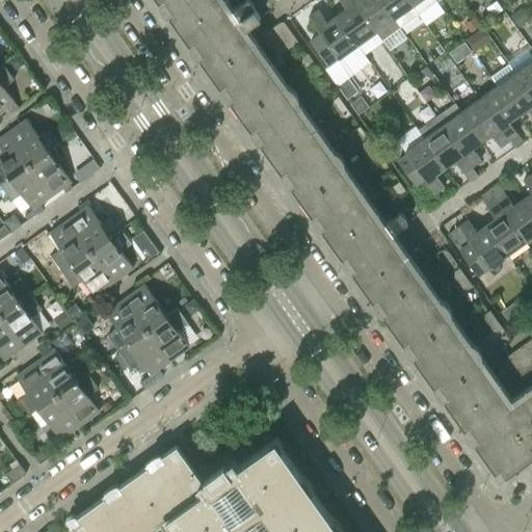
[(531,390),(510,406),(433,299),(388,236),(407,221),(407,220),(406,218),(404,216),(403,214),(401,212),(400,212),(380,225),(241,30),(260,17),(255,9),(255,6),(254,5),(253,3),(251,2),(249,0),(244,0),(229,12),(219,0),(158,0),(220,86),(224,82),(235,97),(230,101),(250,129),(256,125),(266,139),(261,143),(281,171),(286,168),(296,183),(291,186),(312,214),(317,211),(327,225),(322,229),(464,428),(469,425),(479,439),(474,443),(495,471),(500,468),(505,475),(531,455),(531,390)]
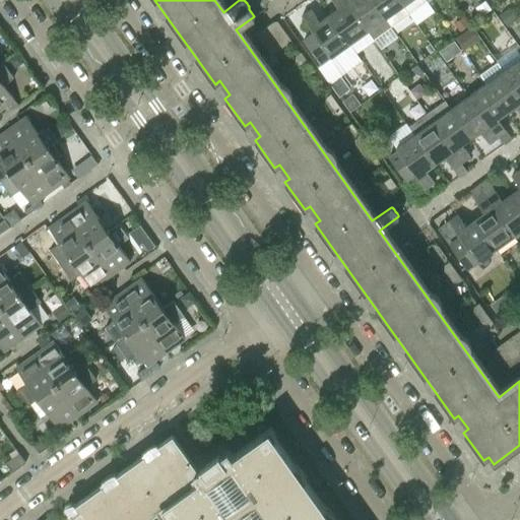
[(367,30),(344,0),(331,0),(337,8),(328,14),(349,44),(367,30)]
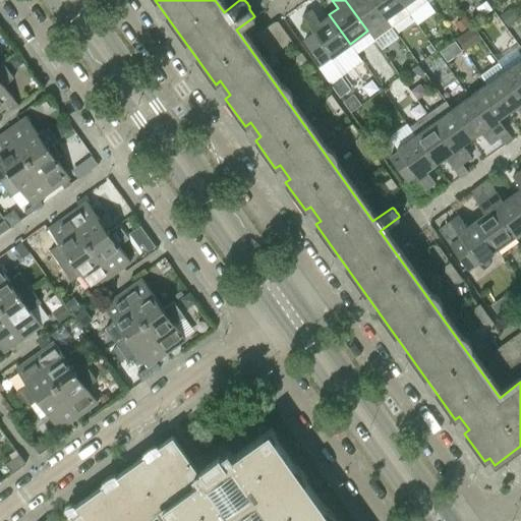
[(392,26),(372,0),(345,0),(367,31),(373,39),(392,26)]
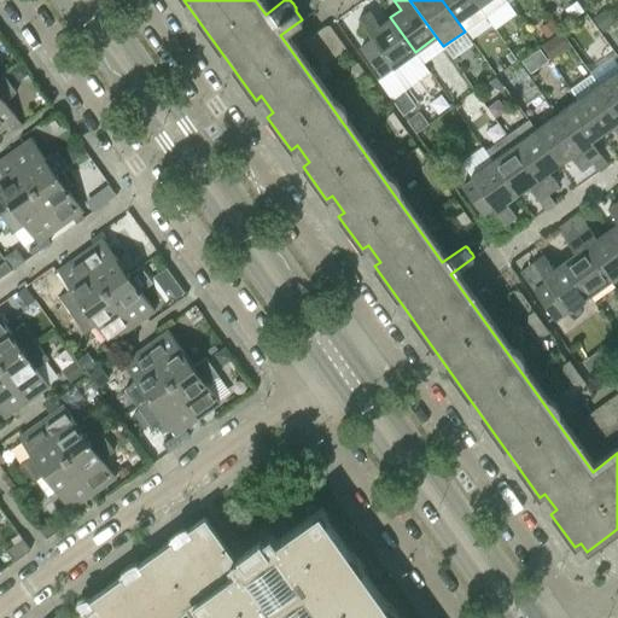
[(485,16),(473,0),(442,0),(465,31),(485,16)]
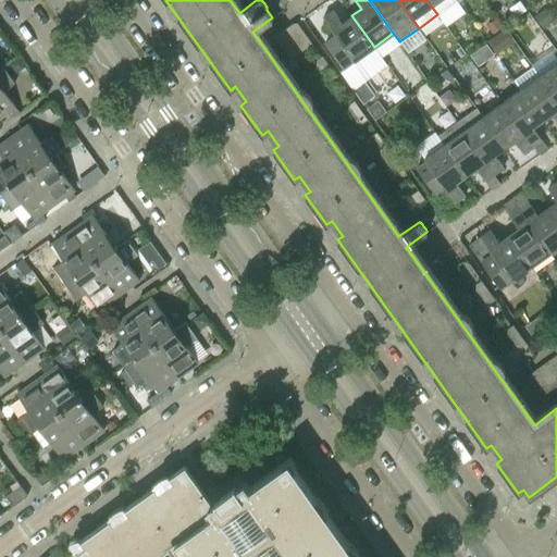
[(456,0),(426,0),(437,14),(457,1),(456,0)]
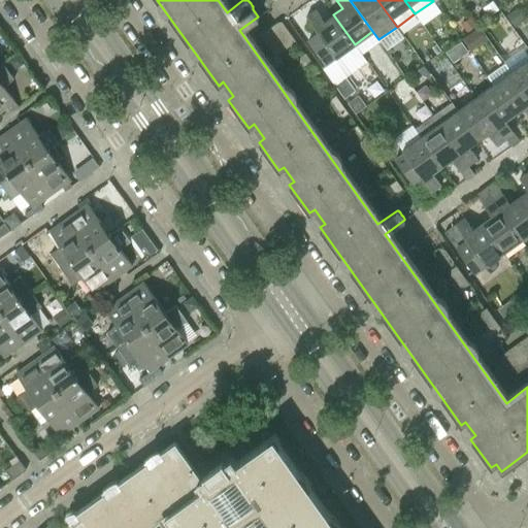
[(355,44),(333,14),(324,22),(316,9),(305,17),(318,33),(307,40),(325,65),(355,44)]
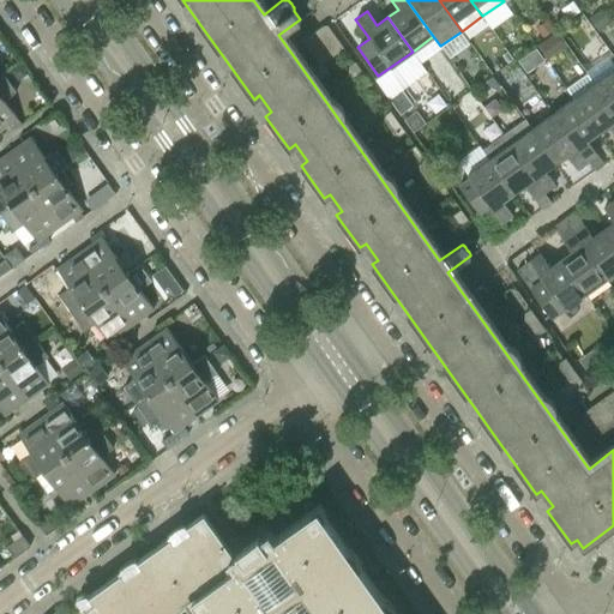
[(343,48),(329,28),(329,26),(326,25),(325,25),(324,25),(323,25),(321,26),(302,40),(320,65),(343,48)]
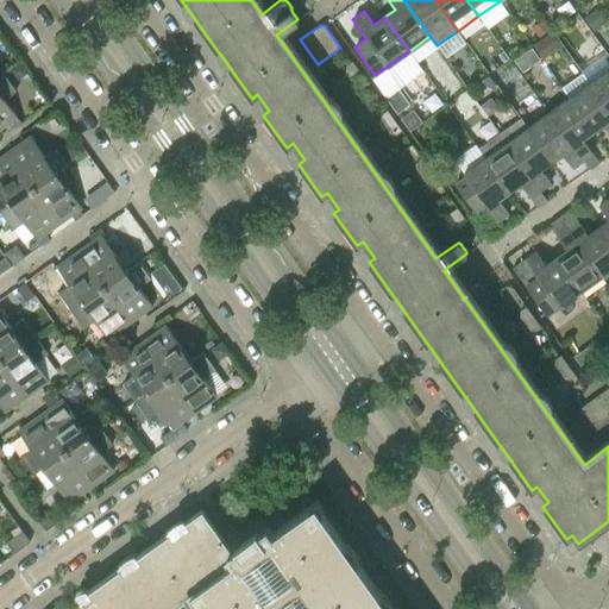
[(359,71),(352,61),(346,64),(345,70),(351,77),(359,71)]
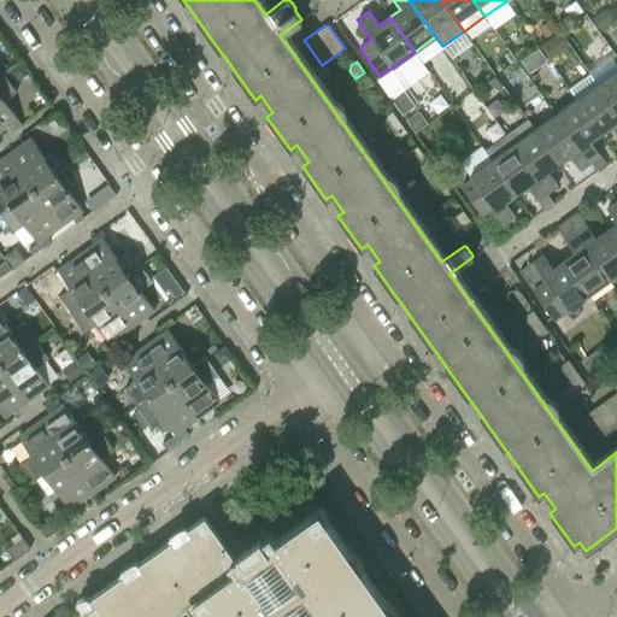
[(616,69),(597,83),(616,111),(616,69)]
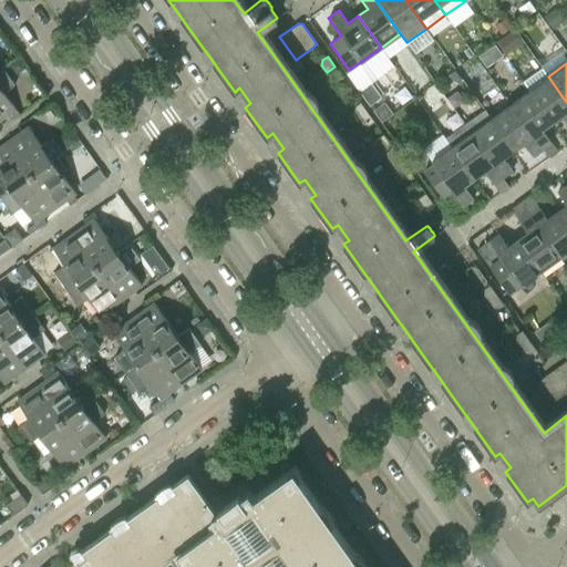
[(341,75),(334,66),(327,72),(331,79),(336,80),(341,75)]
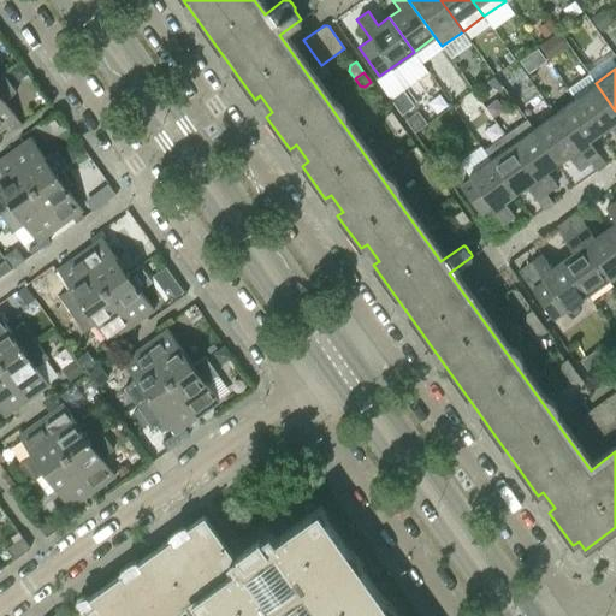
[(17,118),(4,100),(16,92),(3,73),(0,75),(0,129),(7,125),(17,118)]
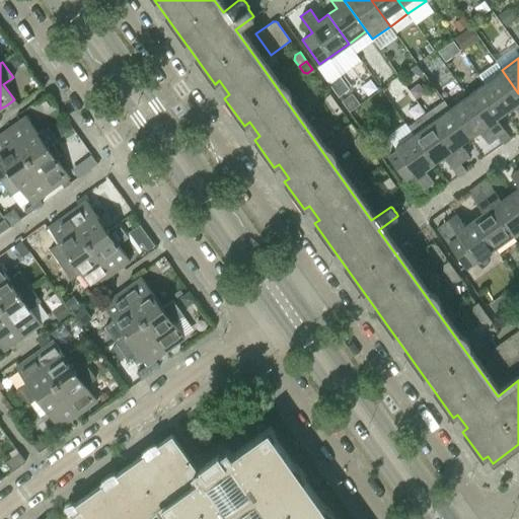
[(496,62),(478,75),(485,83),(505,113),(514,105),(517,109),(518,112),(518,93),(502,70),(496,62)]
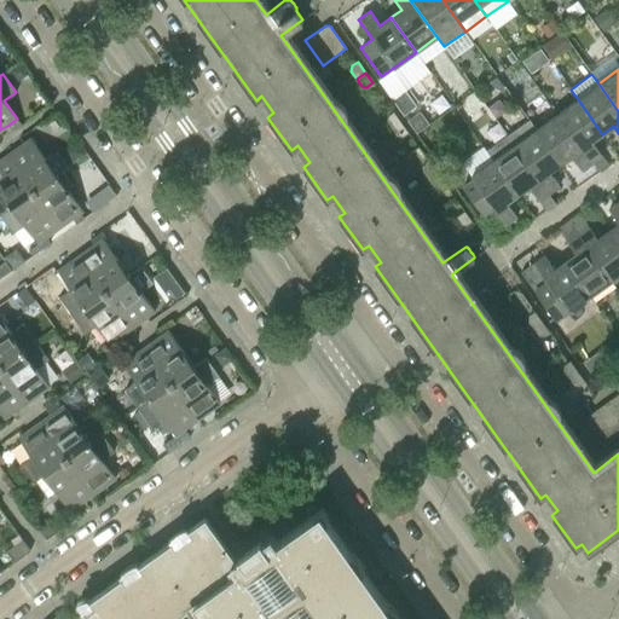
[(404,90),(392,98),(403,113),(414,104),(404,90)]
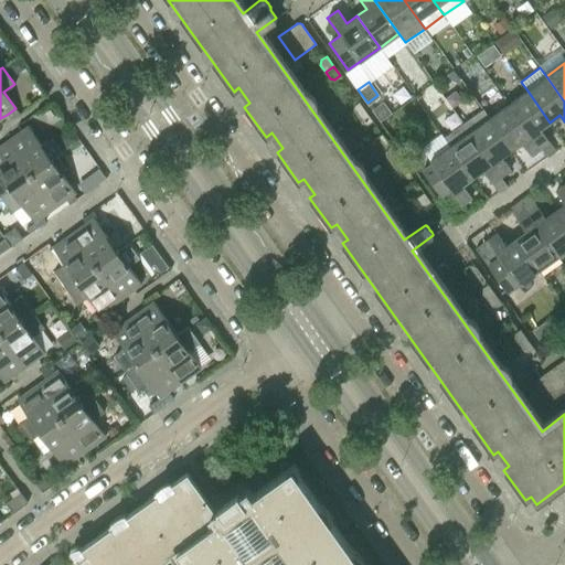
[(528,91),(508,105),(540,149),(550,142),(543,134),(540,129),(550,123),(528,91)]
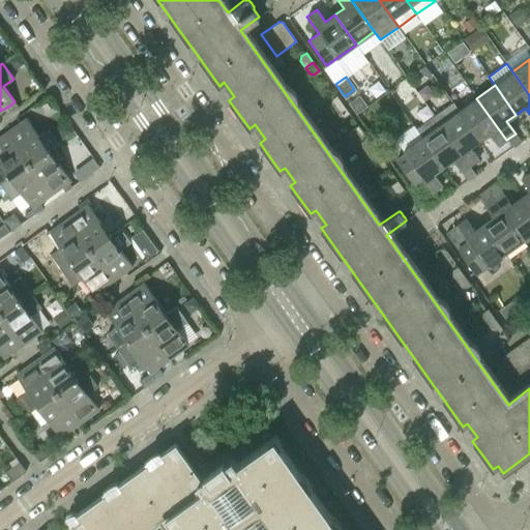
[(343,105),(336,95),(332,99),(331,104),(335,110),(343,105)]
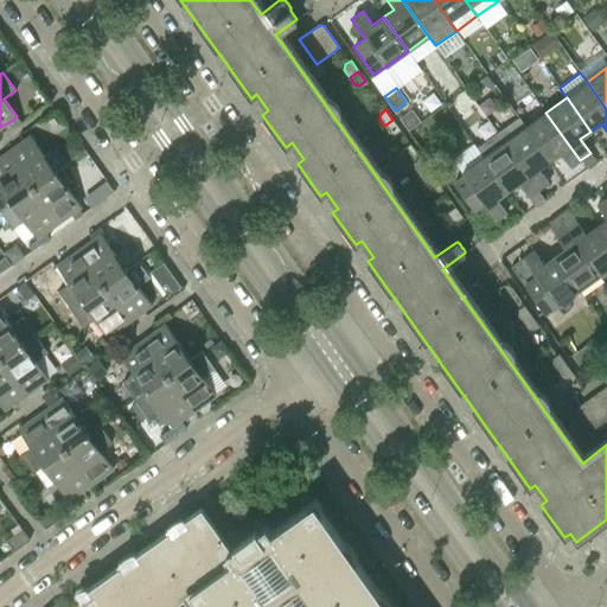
[(545,113),(525,127),(549,161),(560,153),(563,158),(570,167),(580,160),(545,113)]
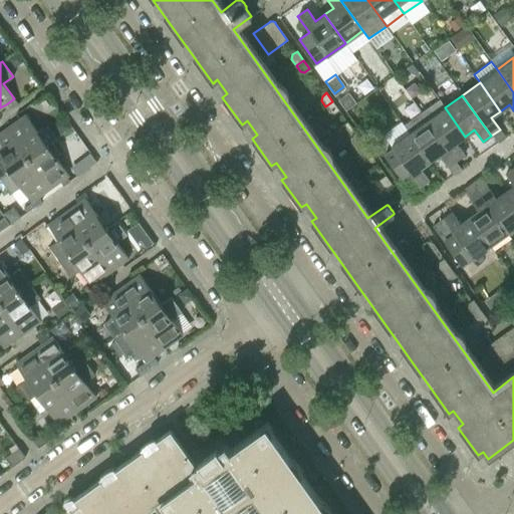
[(9,108),(17,102),(14,98),(6,104),(9,108)]
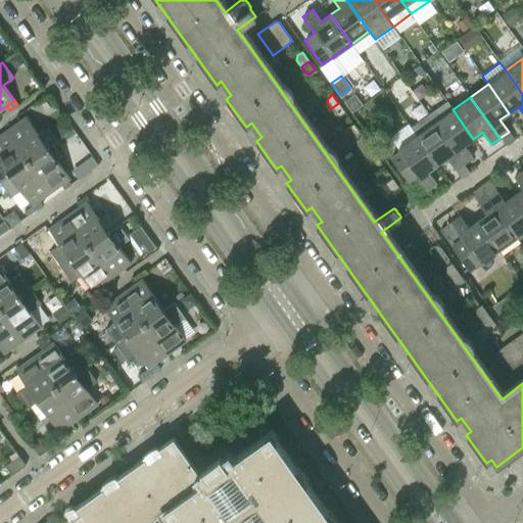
[(446,101),(428,114),(464,163),(472,157),(467,149),(464,145),(473,139),(453,109),(446,101)]
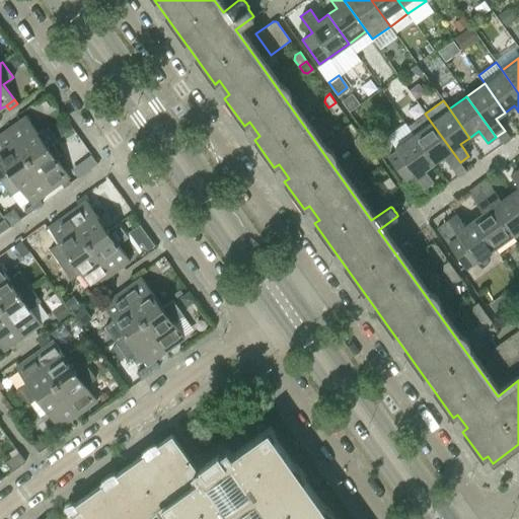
[(342,112),(336,102),(328,107),(332,114),(338,115),(342,112)]
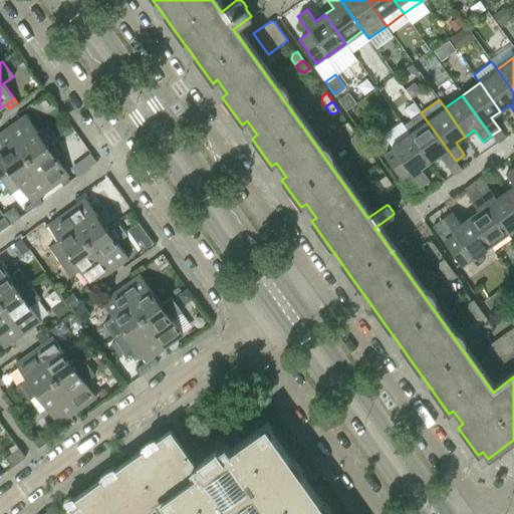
[(421,112),(404,124),(410,133),(430,162),(439,155),(442,160),(447,167),(456,161),(421,112)]
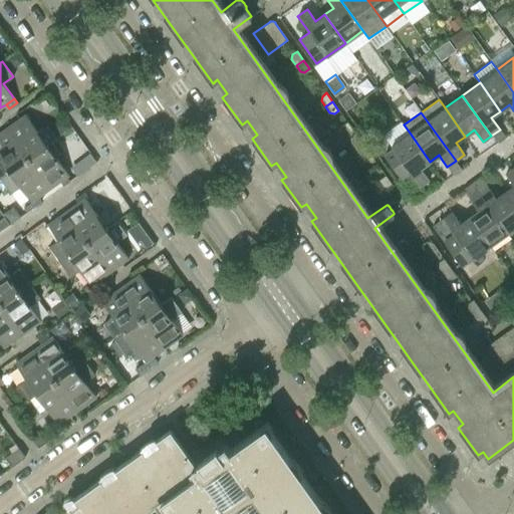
[(25,114),(7,129),(28,159),(51,142),(58,137),(50,124),(38,133),(25,114)]
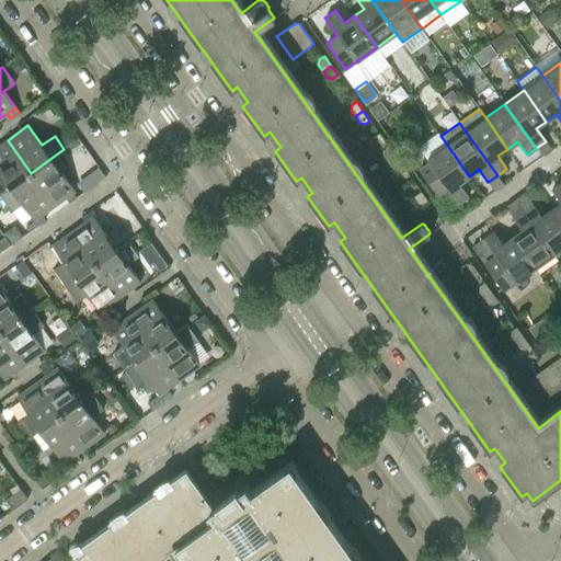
[(438,133),(418,147),(428,162),(419,169),(437,195),(447,187),(458,204),(468,196),(462,189),(459,183),(469,176),(447,145),(441,136),(438,133)]
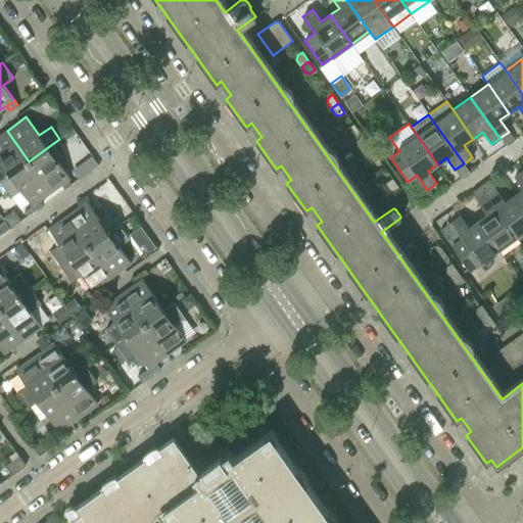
[(0,181),(29,161),(7,131),(0,135),(0,181)]
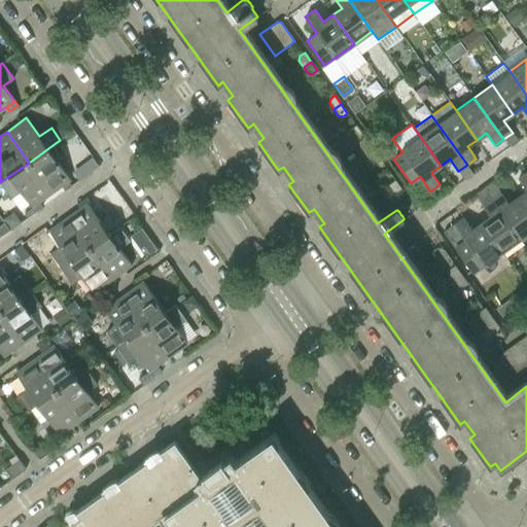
[(372,146),(364,137),(360,141),(359,145),(364,151),(372,146)]
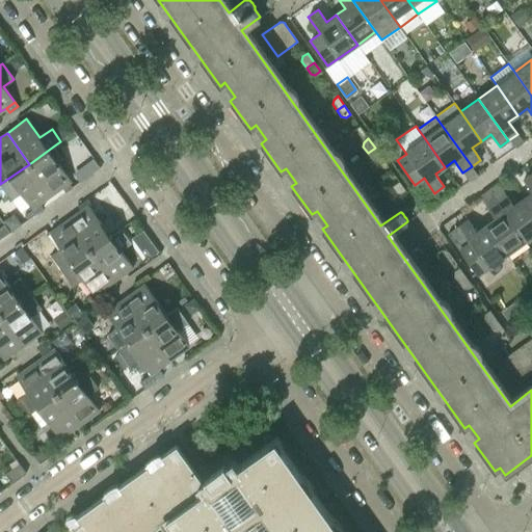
[(53,147),(29,164),(51,194),(71,181),(58,163),(62,160),(53,147)]
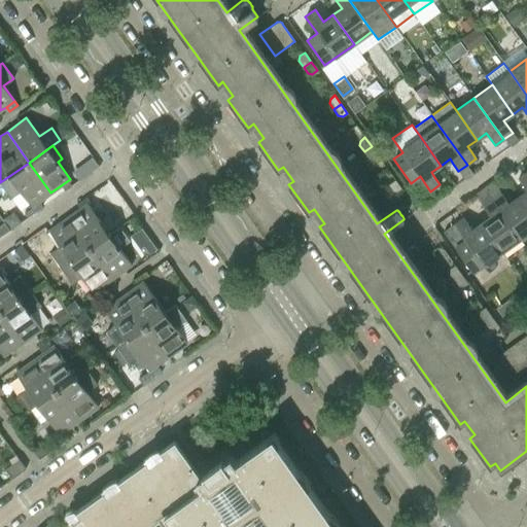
[(378,155),(372,146),(364,151),(369,157),(373,159),(378,155)]
